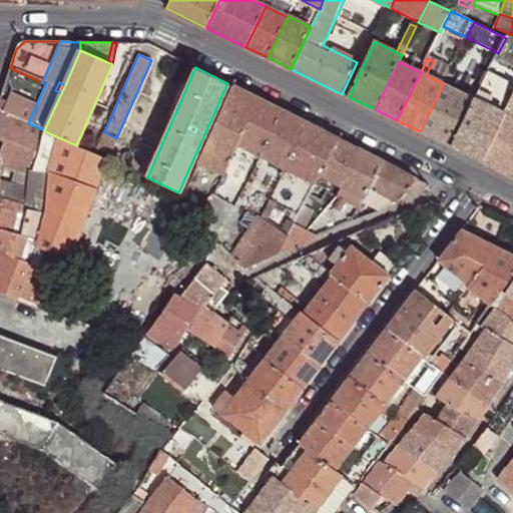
[(476,99),(505,113),(512,96),(512,85),(488,74),(476,99)]
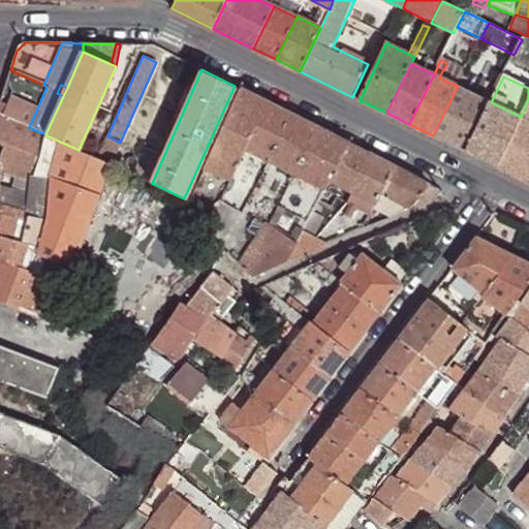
[(57,93),(63,96),(67,88),(61,85),(57,93)]
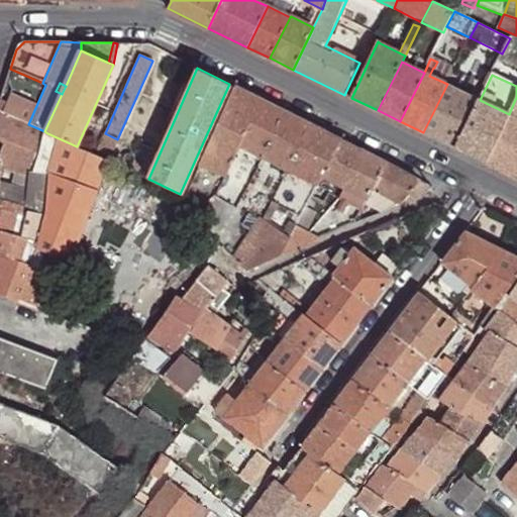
[(423,132),(456,148),(480,100),(447,84),(423,132)]
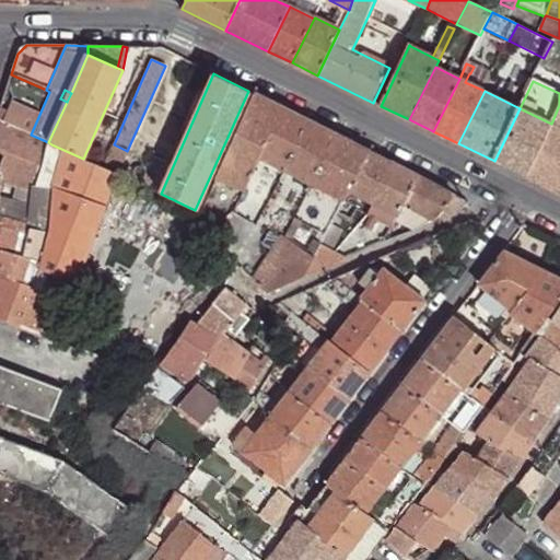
[(281,107),(254,94),(218,177),(244,190),(258,158),(281,107)]
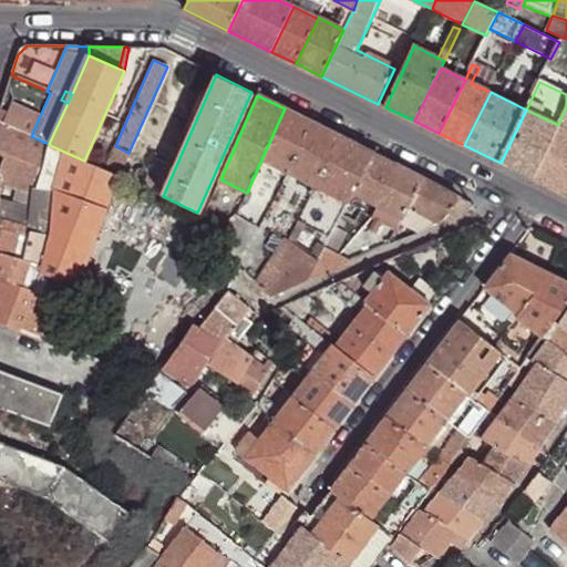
[(6,125),(31,136),(39,119),(13,107),(6,125)]
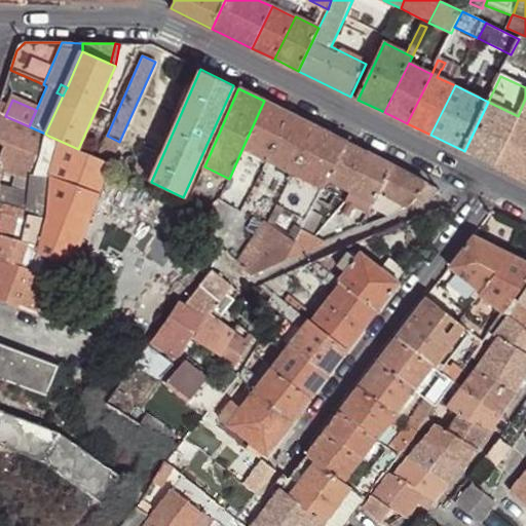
[(291,114),(264,101),(242,148),(267,160),(291,114)]
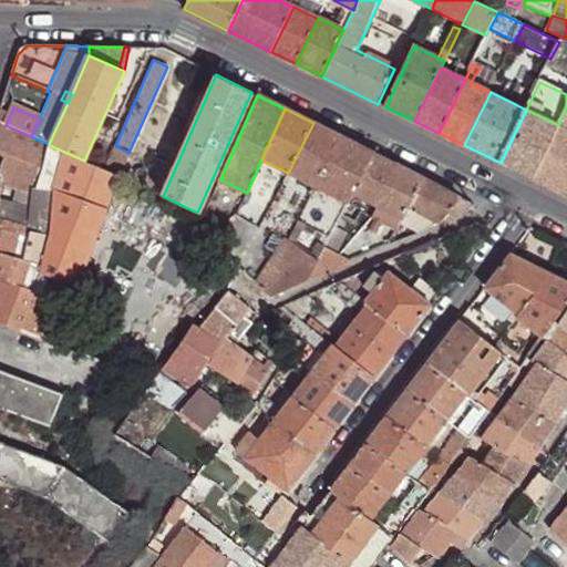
[(501,163),(533,178),(558,125),(526,110),(501,163)]
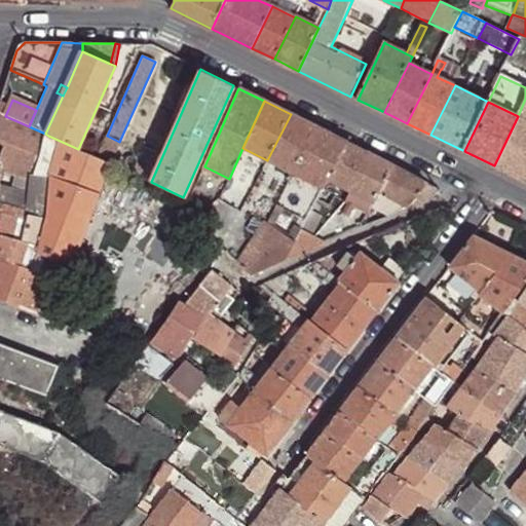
[(0,113),(0,140),(2,142),(24,150),(16,171),(34,176),(37,161),(48,136),(45,134),(29,126),(5,116),(0,113)]
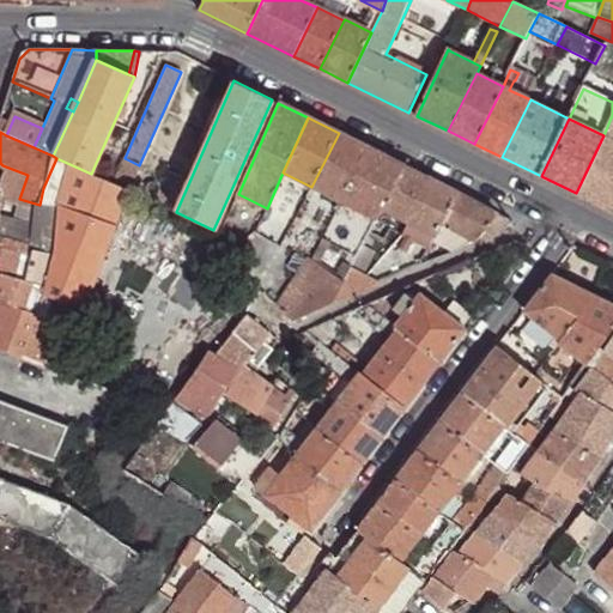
[(368,147),(339,133),(311,187),(341,201),(368,147)]
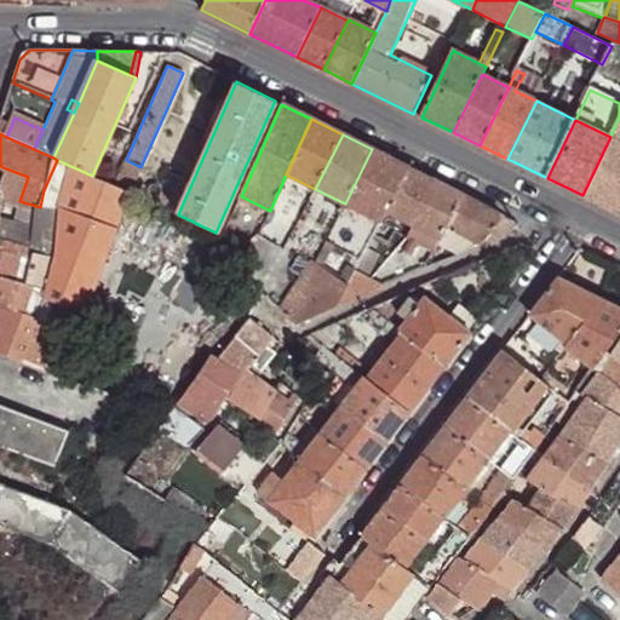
[(583,195),(619,213),(619,142),(610,137),(583,195)]
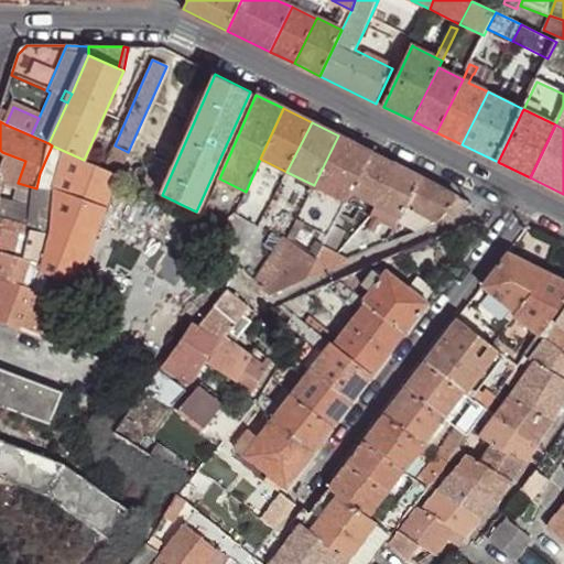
[(372,152),(338,136),(314,185),(346,202),(351,193),(372,152)]
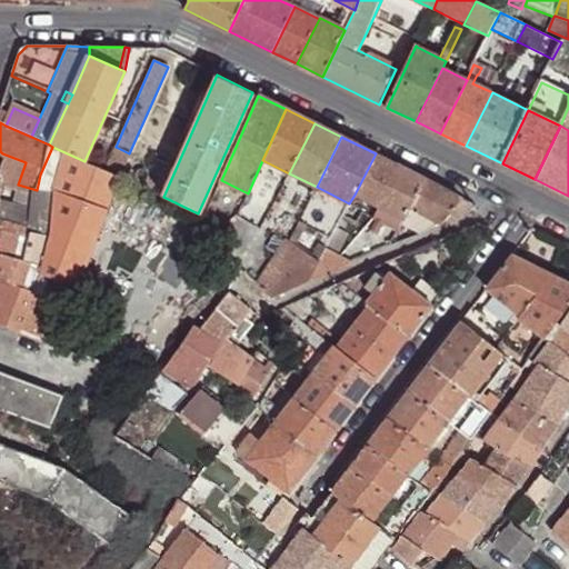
[(116,147),(105,170),(120,177),(130,155),(129,153),(116,147)]
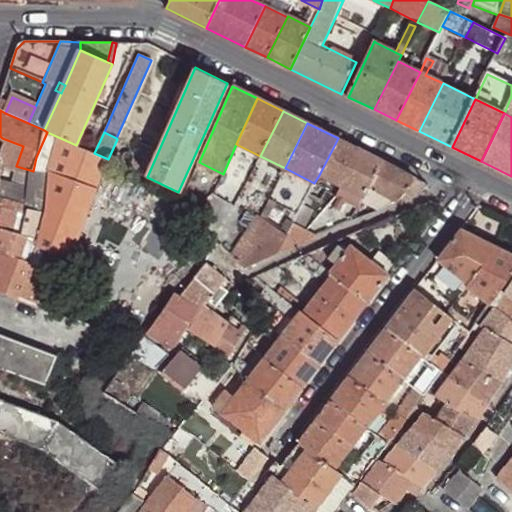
[(2,138),(1,161),(16,166),(23,146),(2,138)]
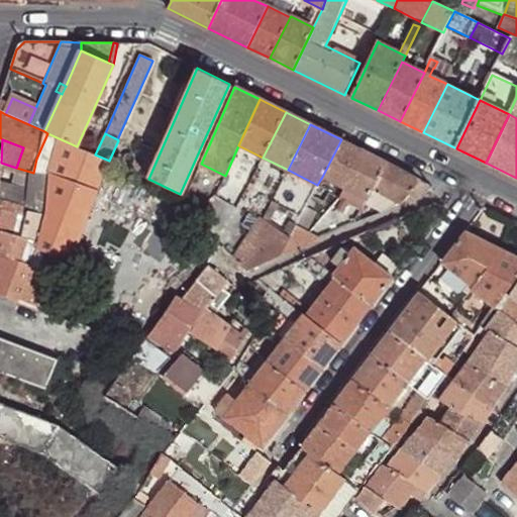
[(365,151),(341,139),(322,177),(345,189),(365,151)]
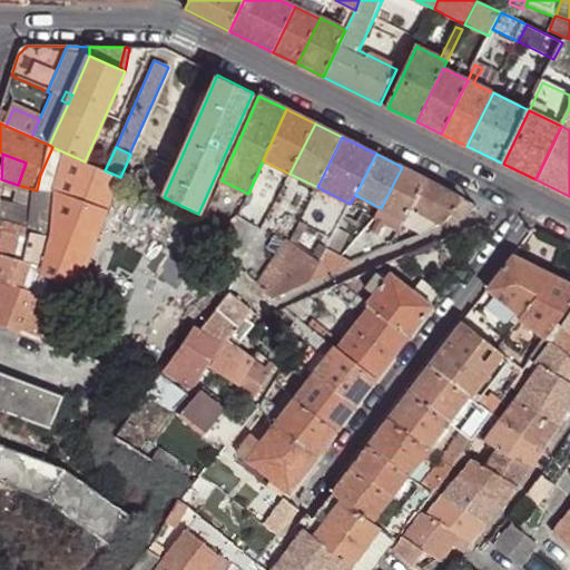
[(290,174),(263,160),(248,194),(238,217),(262,231),(290,174)]
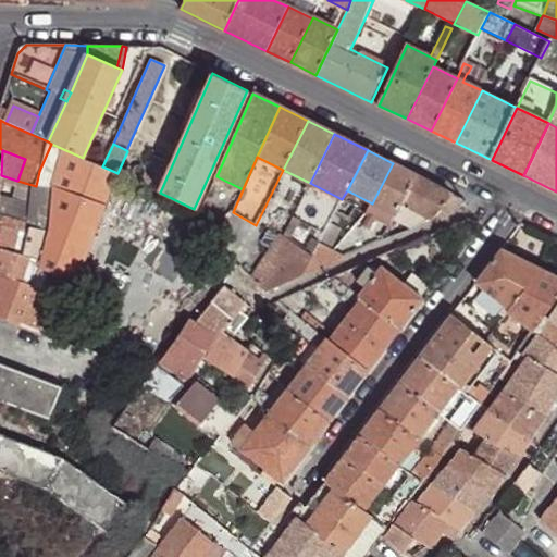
[(84,159),(77,176),(104,186),(110,171),(84,159)]
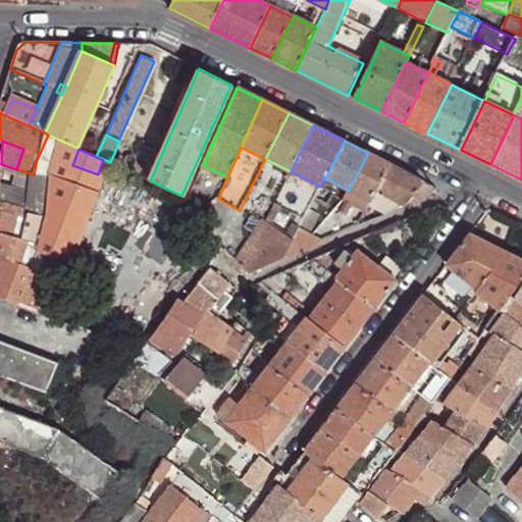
[(390,164),(368,153),(349,191),(371,201),(376,192),(390,164)]
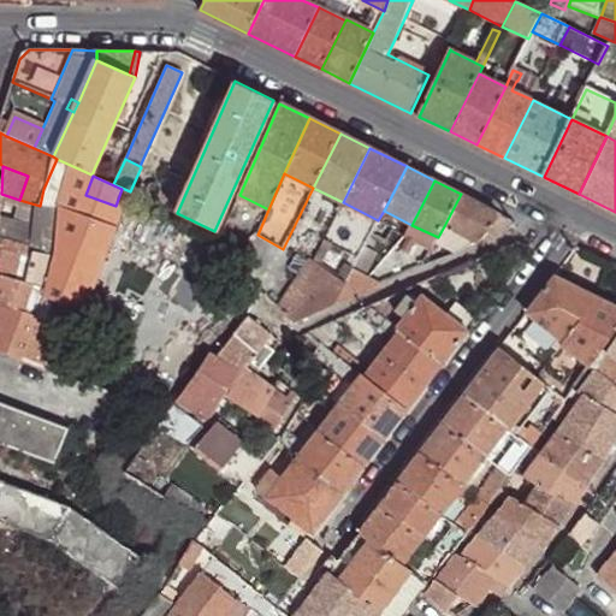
[(313,188),(283,249),(295,258),(298,253),(313,262),(343,202),(313,188)]
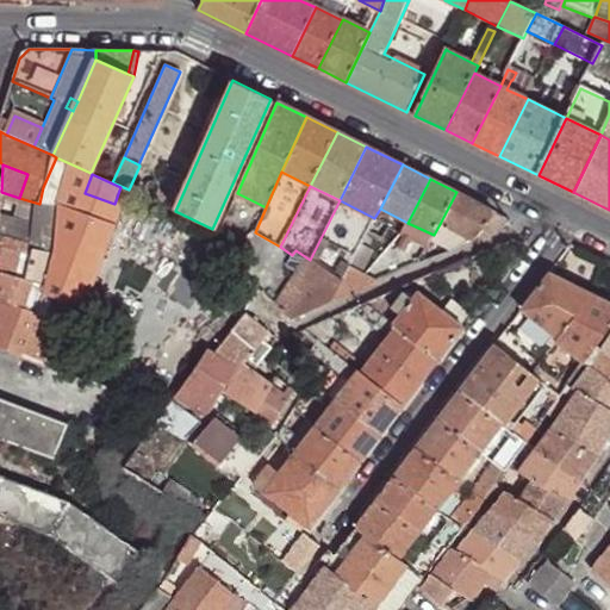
[(39,204),(57,205),(66,207),(69,197),(43,187),(39,204)]
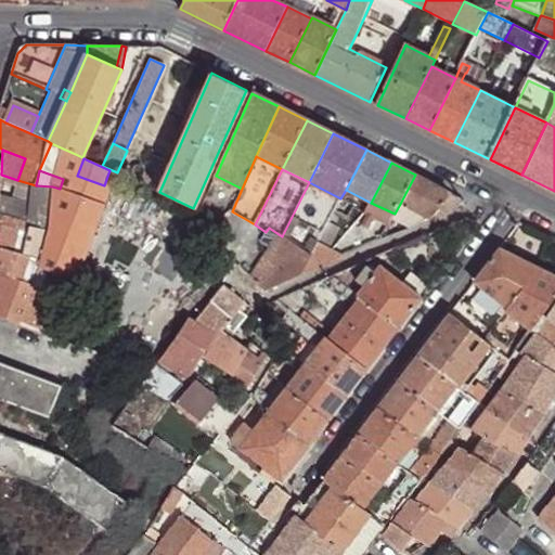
[(63,179),(60,189),(98,202),(102,190),(104,185),(77,176),(66,172),(63,179)]
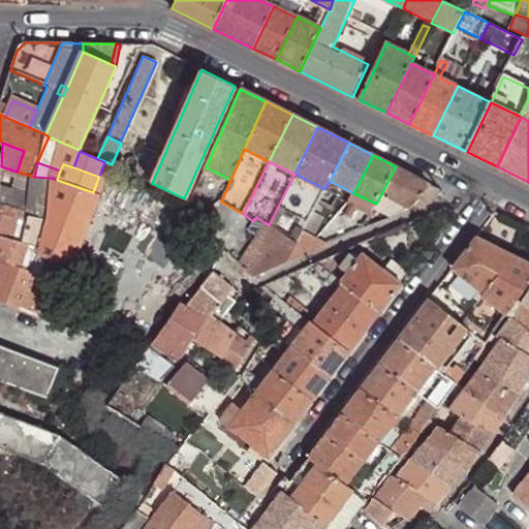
[(1,166),(0,178),(0,206),(44,220),(50,178),(34,177),(17,172),(1,166)]
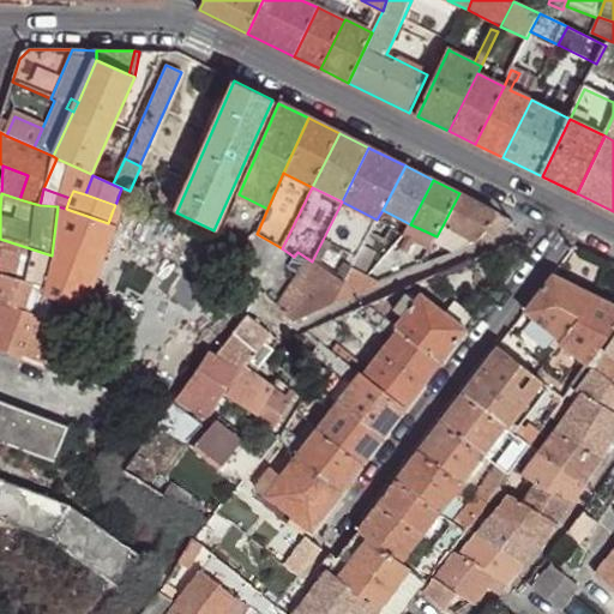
[(500,215),(459,193),(443,226),(473,242),(474,242),(475,242),(477,242),(479,240),(500,215)]
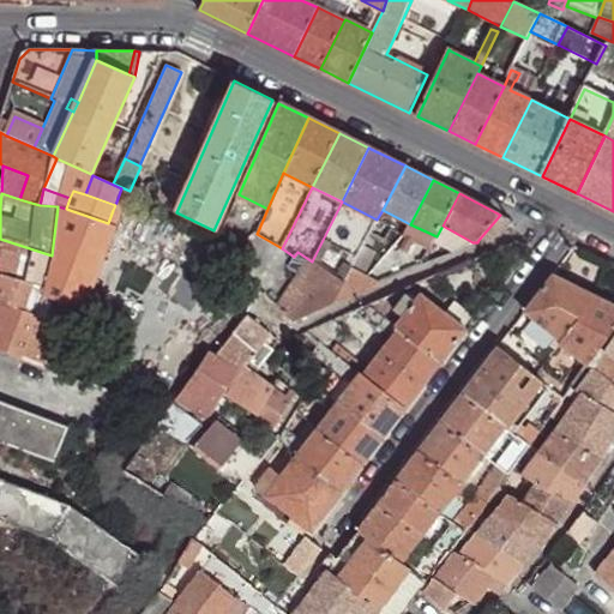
[(257,234),(268,209),(239,194),(221,234),(238,242),(245,278),(260,293),(276,307),(312,262),(298,252),(294,257),(282,248),(257,234)]
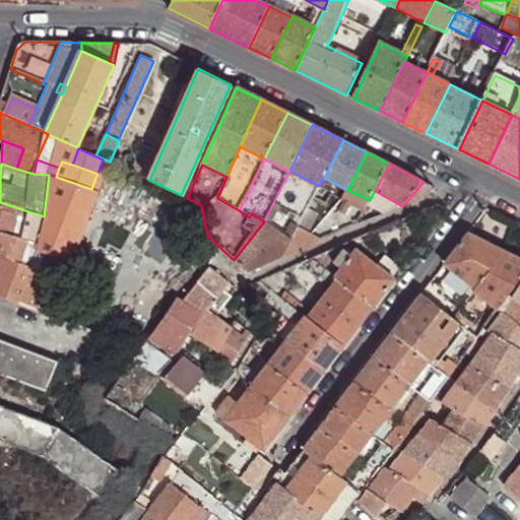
[(289,171),(264,221),(290,239),(298,226),(307,208),(319,186),(289,171)]
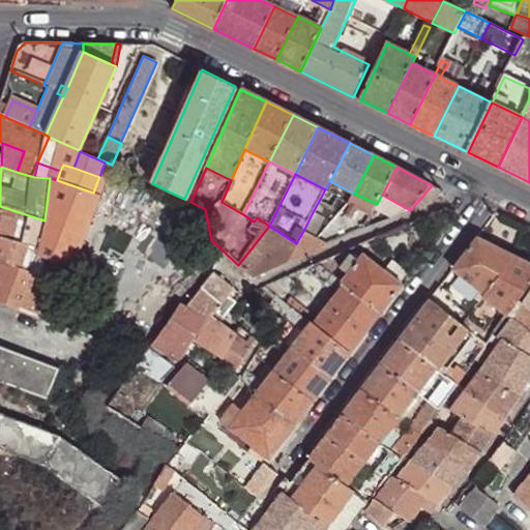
[(45,221),(38,248),(36,256),(60,264),(71,269),(99,197),(100,195),(93,193),(57,180),(50,178),(45,221)]
